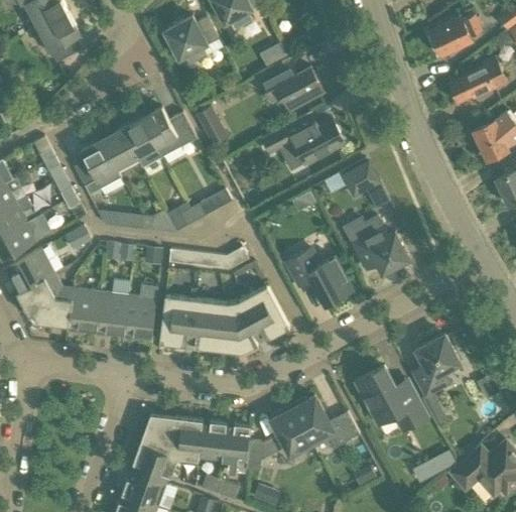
[(3,0),(5,3),(7,4),(9,6),(11,7),(13,7),(16,7),(19,7),(21,6),(25,15),(29,13),(38,28),(68,13),(60,0),(3,0)]
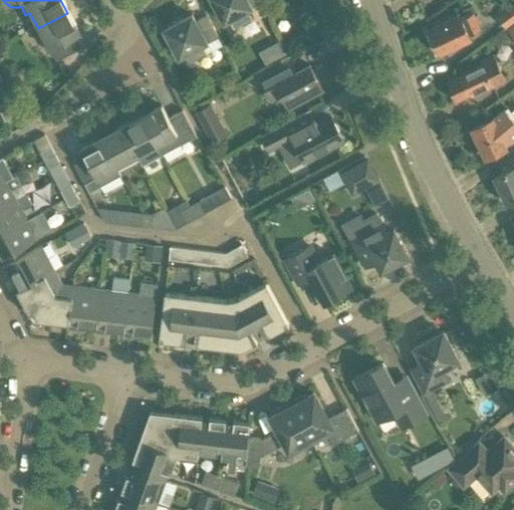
[(210,0),(224,26),(230,23),(234,31),(250,22),(246,14),(251,11),(252,12),(263,6),(259,0),(210,0)]
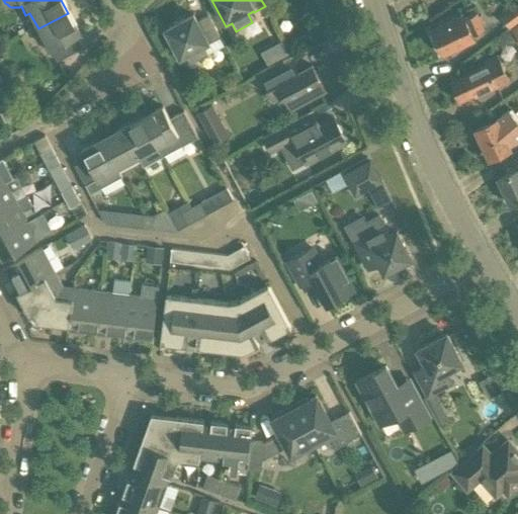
[(510,31),(516,26),(517,24),(517,7),(502,20),(510,31)]
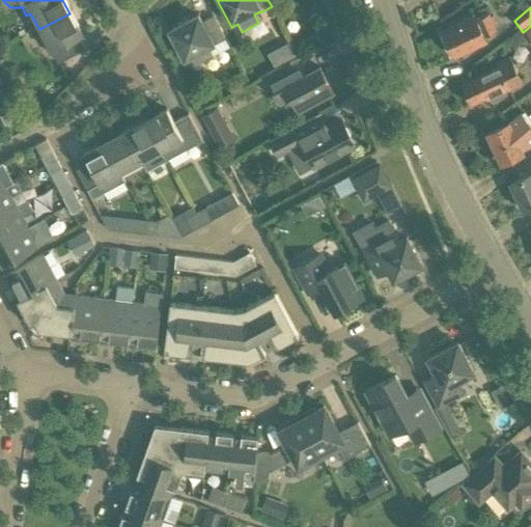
[(79,46),(85,43),(70,14),(39,29),(59,65),(83,53),(79,46)]
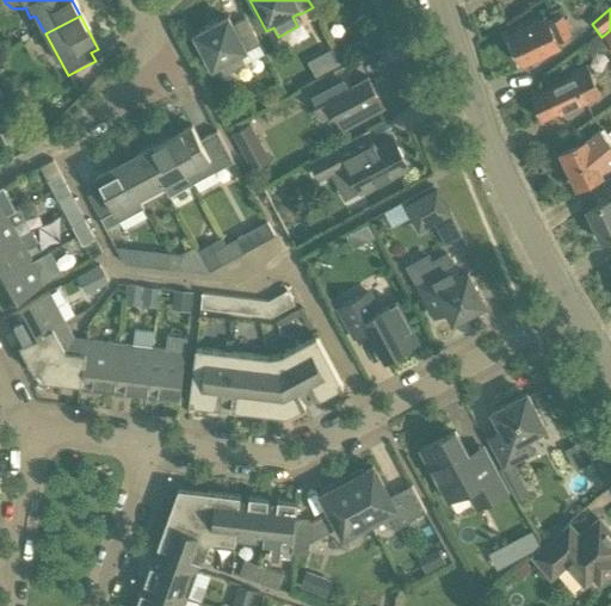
[(572,41),(562,20),(548,26),(545,22),(508,38),(523,69),(560,53),(557,47),(572,41)]
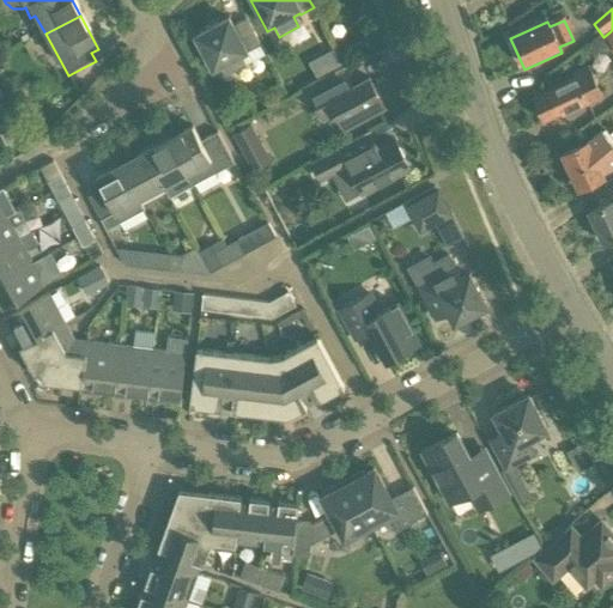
[(247,68),(241,59),(259,48),(246,23),(234,30),(229,22),(195,40),(213,73),(219,70),(225,80),(247,68)]
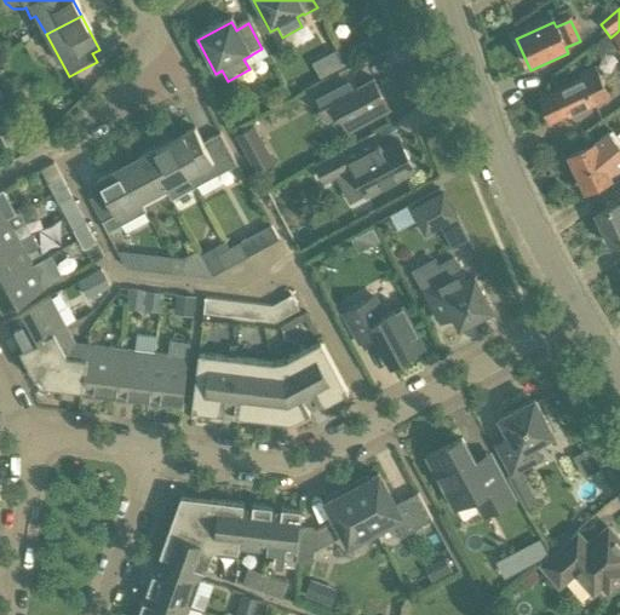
[(337,53),(328,58),(337,74),(345,69),(337,53)]
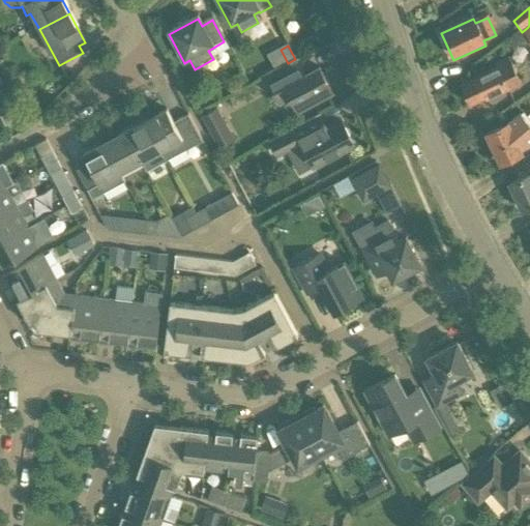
[(486,104),(519,88),(522,87),(509,60),(495,67),(497,70),(462,87),(470,107),(483,100),(486,104)]
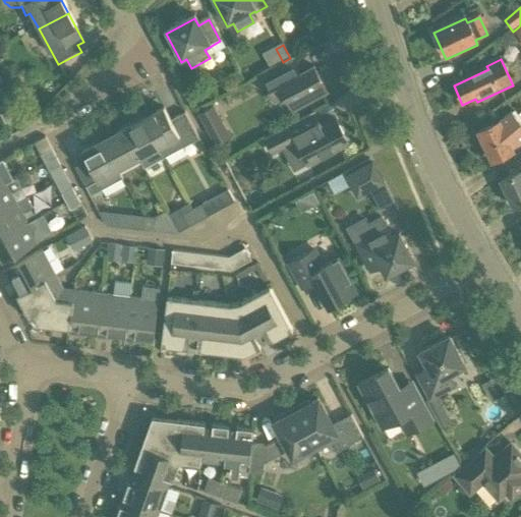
[(293,80),(287,69),(264,82),(276,105),(286,99),(293,112),(327,94),(314,69),(293,80)]
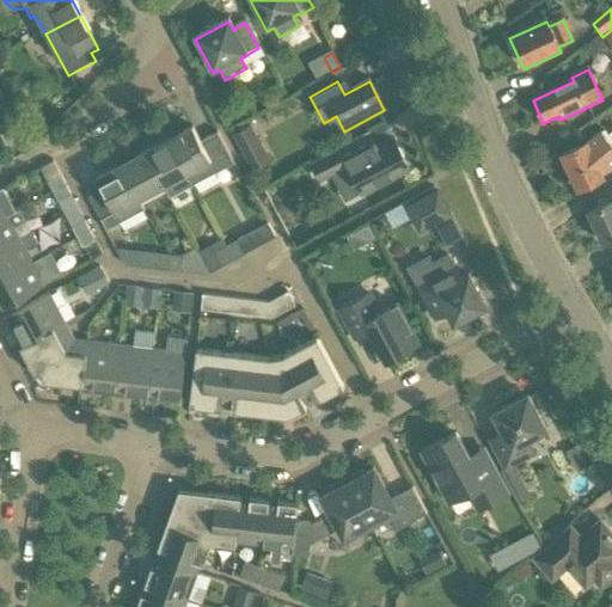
[(0,129),(11,124),(2,109),(0,109),(0,129)]
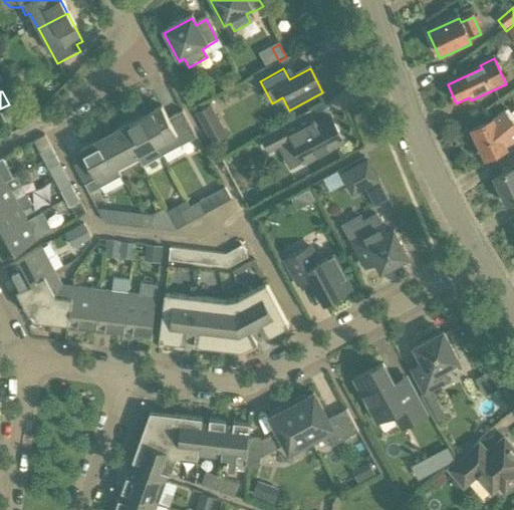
[(9,104),(0,108),(0,114),(5,124),(16,118),(9,104)]
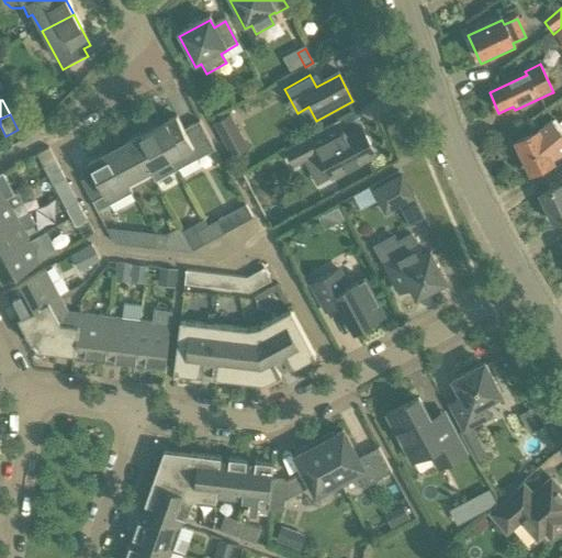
[(231,159),(248,149),(231,118),(213,127),(231,159)]
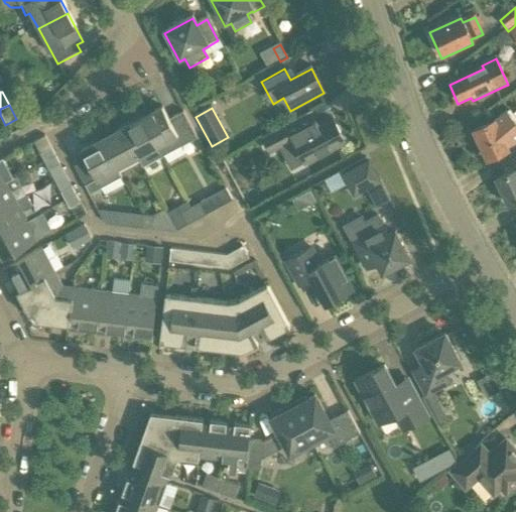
[(180,120),(171,125),(162,110),(142,121),(157,149),(162,158),(182,147),(181,145),(191,140),(180,120)]
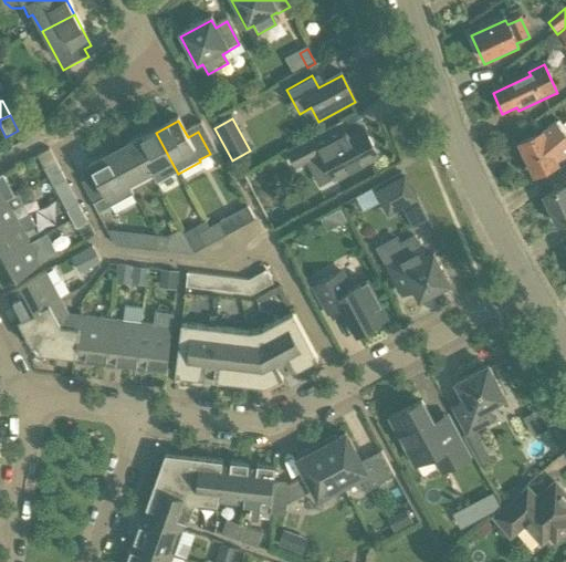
[(534,178),(558,167),(557,165),(565,156),(565,137),(564,135),(565,133),(565,131),(559,122),(543,134),(519,145),(534,178)]
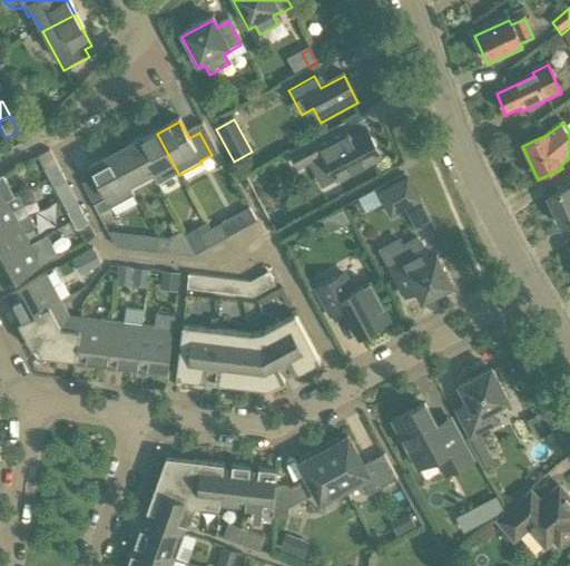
[(351,142),(343,126),(290,154),(298,171),(323,157),(336,184),(381,160),(366,133),(351,142)]
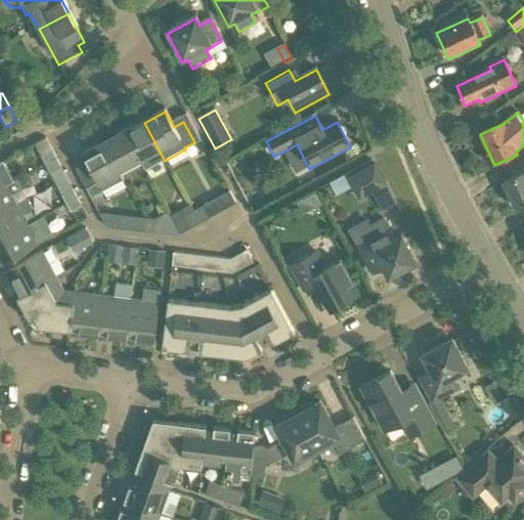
[(163,162),(165,161),(160,152),(144,123),(124,133),(139,163),(144,172),(163,162)]
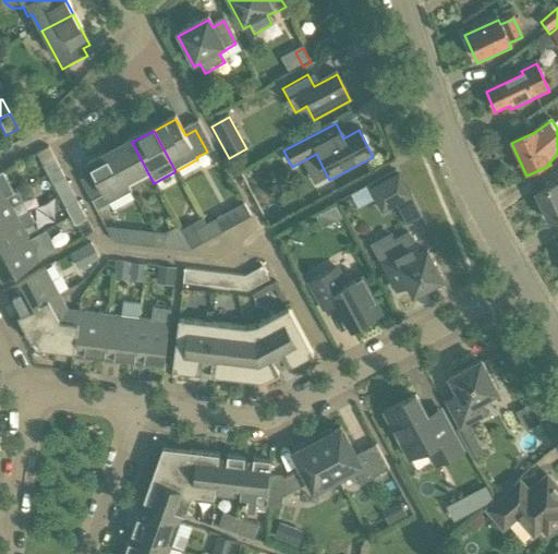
[(126,184),(148,173),(132,142),(110,154),(126,184)]
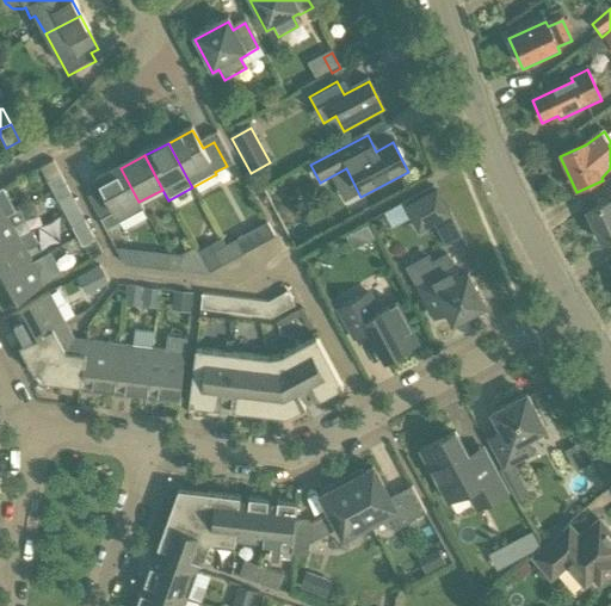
[(106,234),(144,212),(139,202),(121,168),(96,181),(115,216),(100,223),(106,234)]
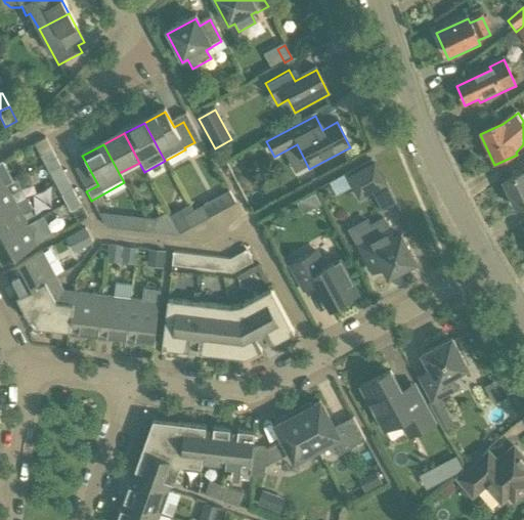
[(46,168),(56,163),(51,154),(41,159),(46,168)]
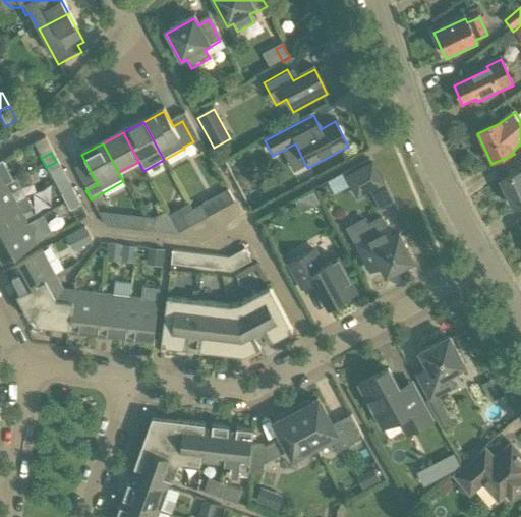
[(56,162),(46,167),(50,175),(60,169),(56,162)]
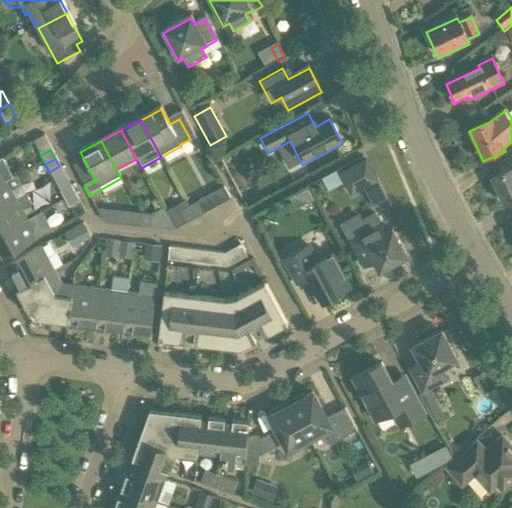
[(0,187),(13,180),(3,161),(0,162),(0,187)]
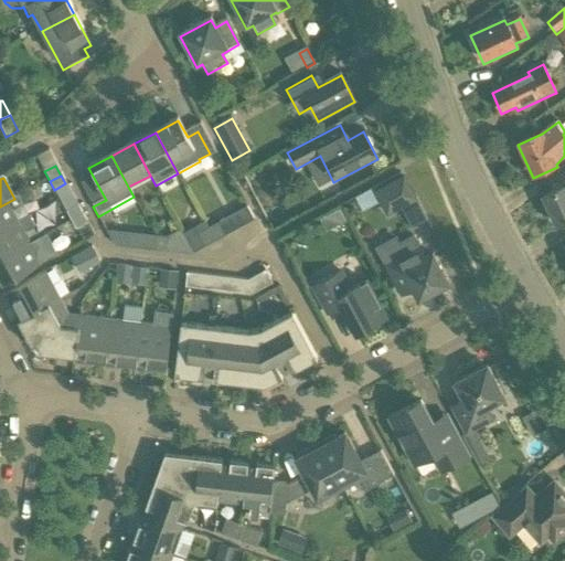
[(387,217),(415,202),(404,180),(376,196),(387,217)]
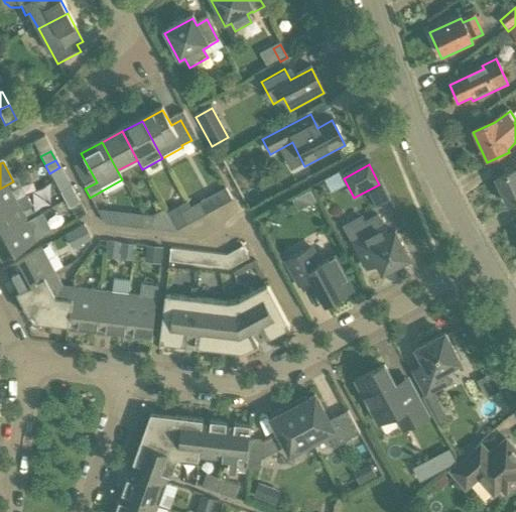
[(515,166),(515,167),(515,168),(515,171),(496,181),(509,208),(515,204),(515,166)]
